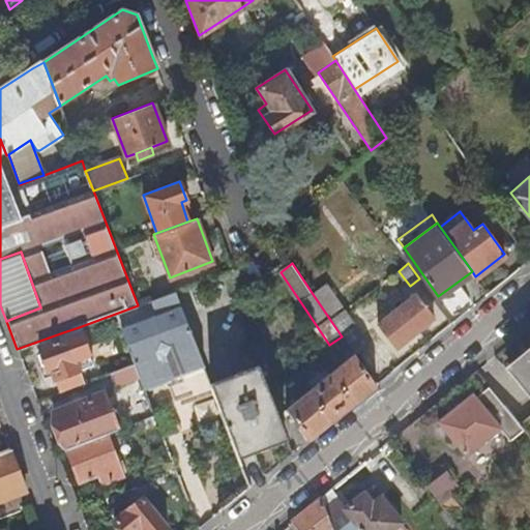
[(353,353),(354,354),(366,345),(326,285),(313,294),(342,336),(353,353)]
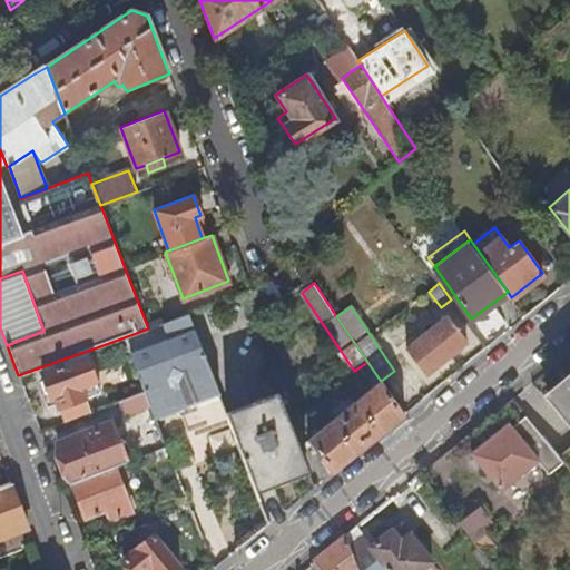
[(156,415),(218,393),(188,314),(172,320),(177,336),(131,354),(140,376),(145,390),(151,405),(156,415)]
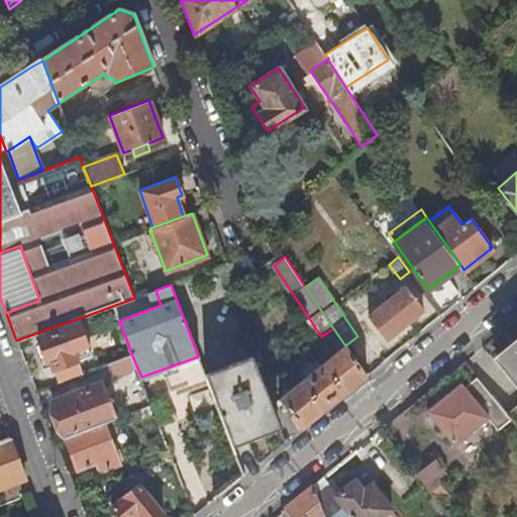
[(423,309),(404,286),(369,315),(387,338),(423,309)]
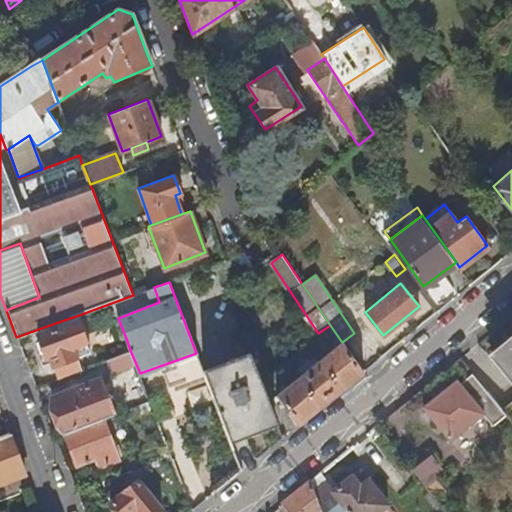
[(62,324),(37,334),(45,357),(49,356),(53,366),(89,352),(76,316),(61,321),(62,324)]
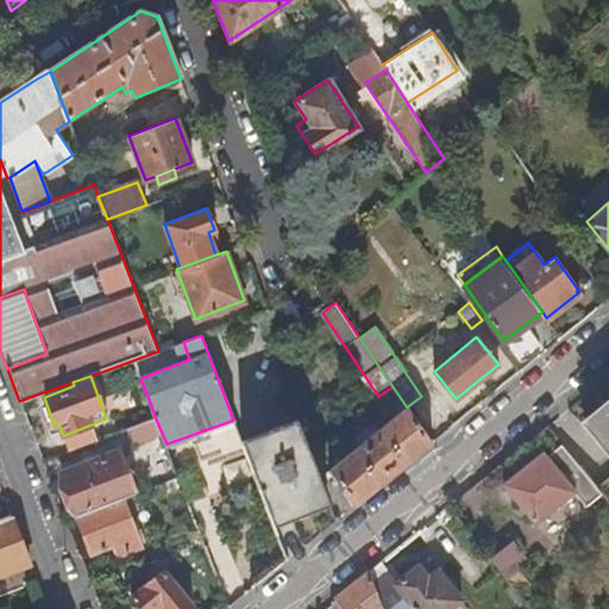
[(124,413),(129,427),(155,416),(150,402),(124,413)]
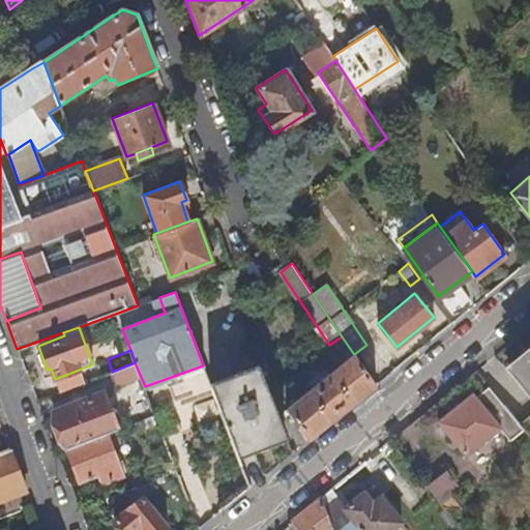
[(340,414),(376,384),(354,354),(353,353),(330,372),(326,367),(320,373),(323,378),(318,383),(314,378),(308,383),(312,387),(287,409),(307,440),(340,414)]
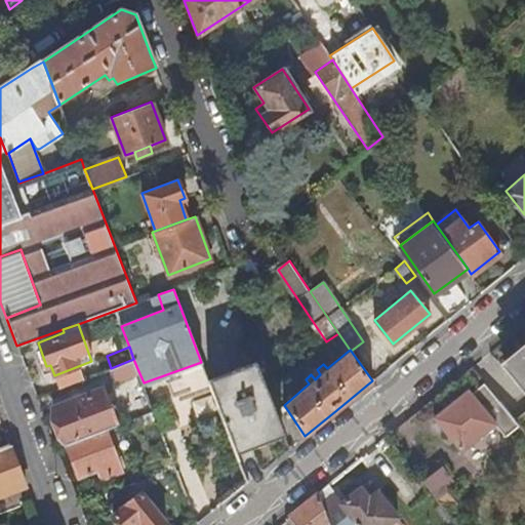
[(524,413),(515,421),(519,427),(524,434),(524,351),(505,369),(524,394),(524,413)]
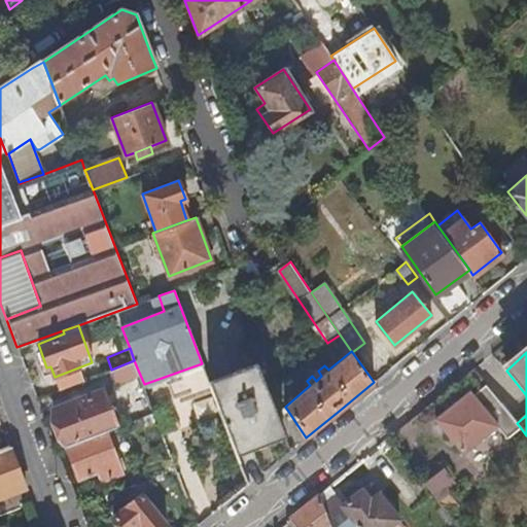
[(111,370),(110,370),(115,383),(140,375),(134,360),(111,370)]
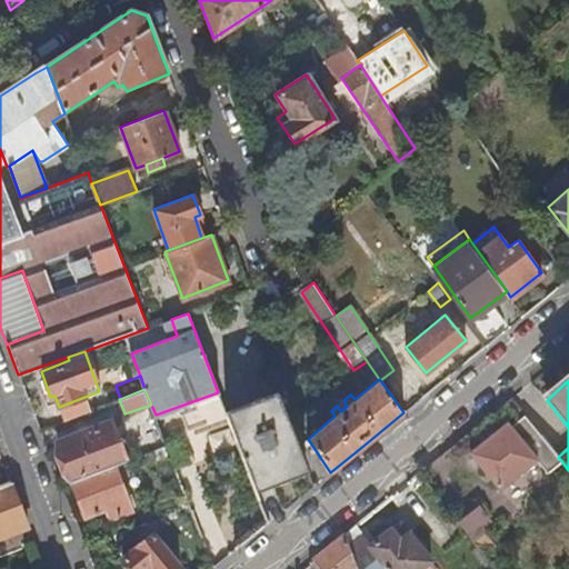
[(287,472),(305,466),(276,392),(226,412),(256,491),(288,478),(287,472)]
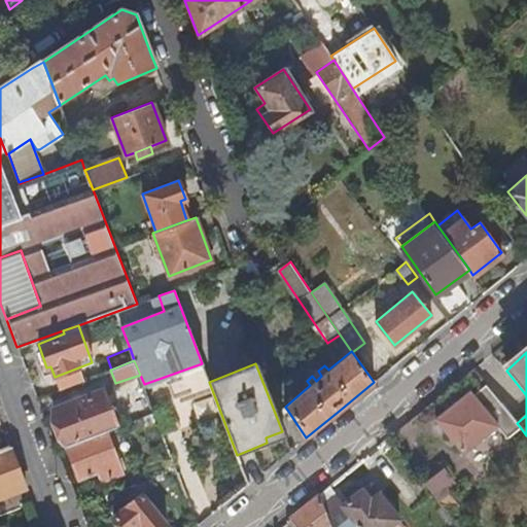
[(517,423),(486,385),(473,395),(469,391),(435,418),(464,453),(497,426),(507,438),(521,428),(517,423)]
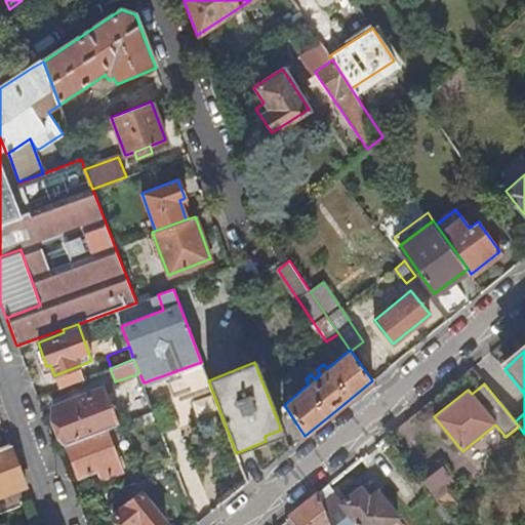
[(51,406),(67,443),(106,429),(116,425),(107,400),(105,393),(110,391),(108,385),(51,406)]
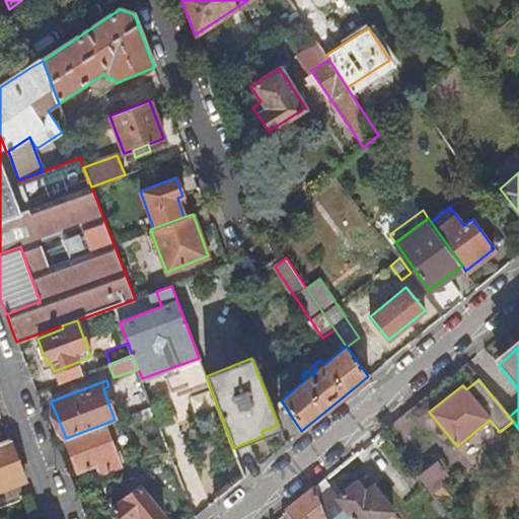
[(112,393),(108,386),(103,388),(105,395),(112,393)]
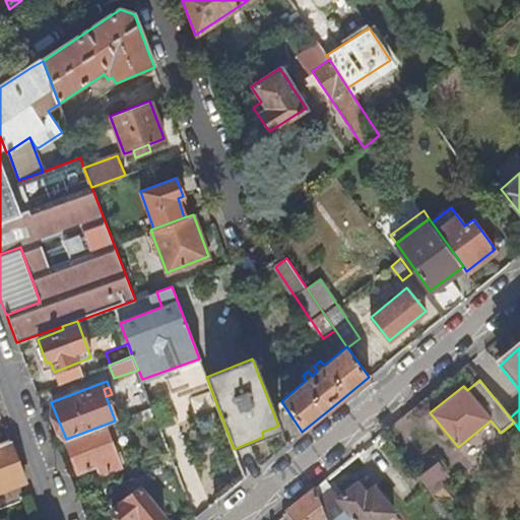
[(145,423),(156,417),(152,406),(140,410),(145,423)]
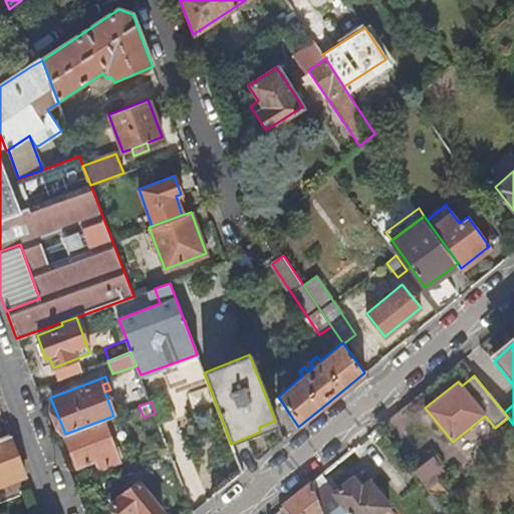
[(103,420),(65,434),(77,466),(96,458),(100,468),(118,460),(117,459),(111,441),(103,420)]
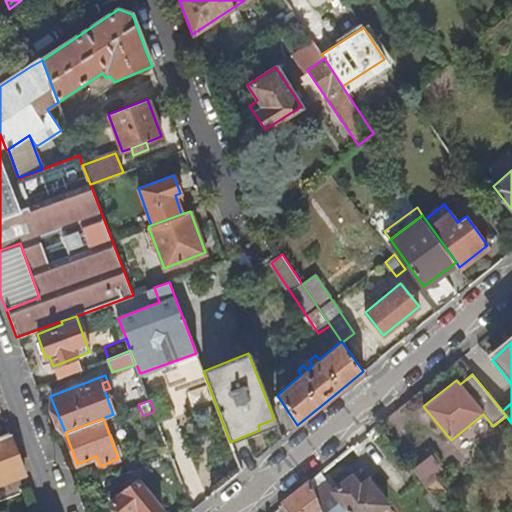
[(0,482),(24,473),(19,460),(9,433),(0,436),(0,482)]
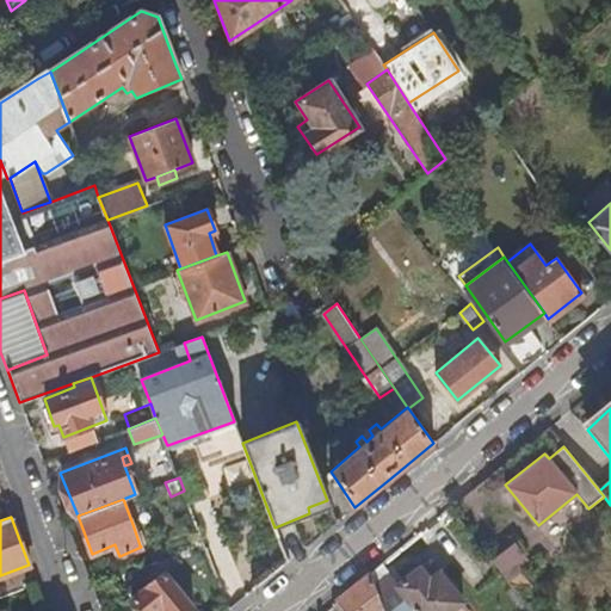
[(133,524),(140,545),(146,542),(139,522),(133,524)]
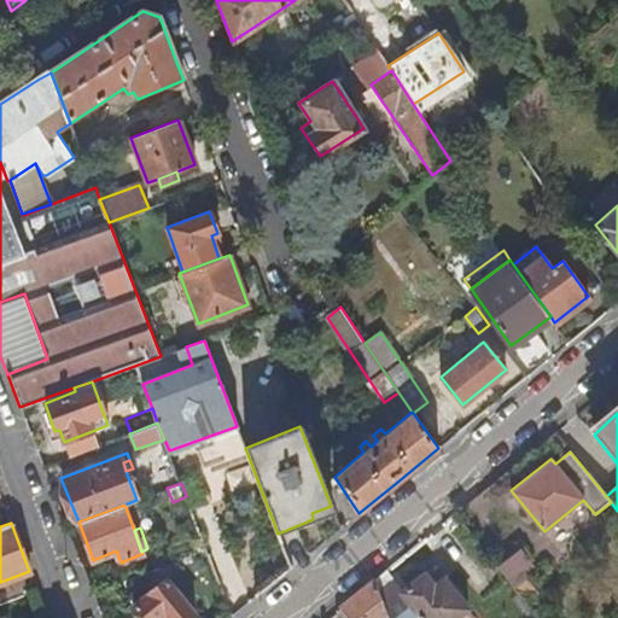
[(520,547),(497,566),(514,587),(536,569),(520,547)]
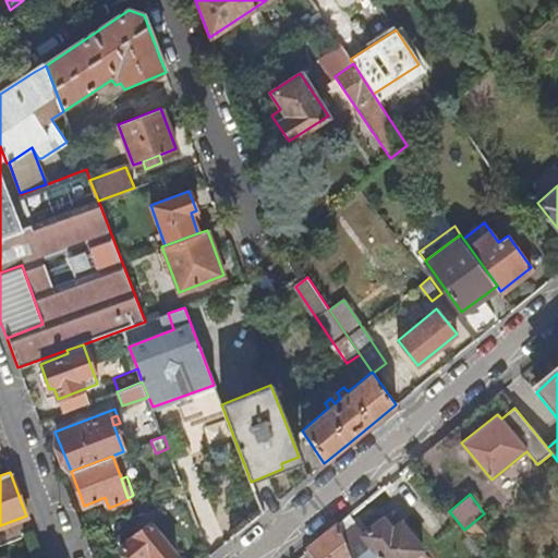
[(363,534),(348,514),(337,524),(349,557),(411,557),(423,549),(401,521),(392,529),(387,522),(383,518),(363,534)]
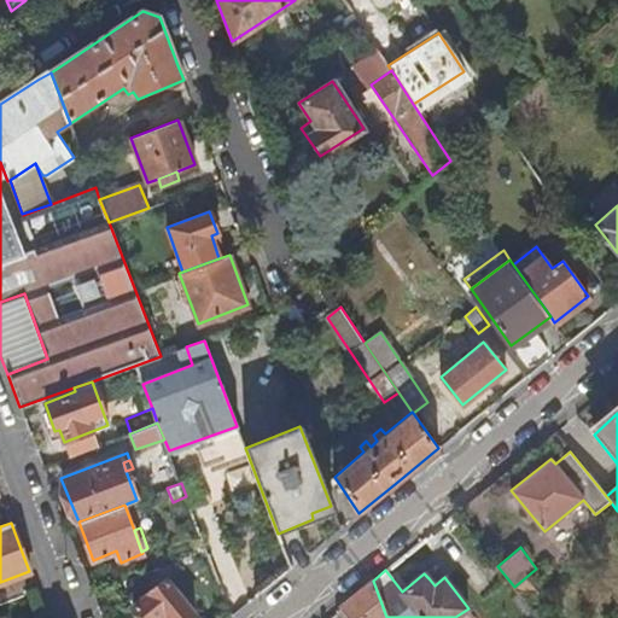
[(438,570),(429,578),(435,586),(444,577),(438,570)]
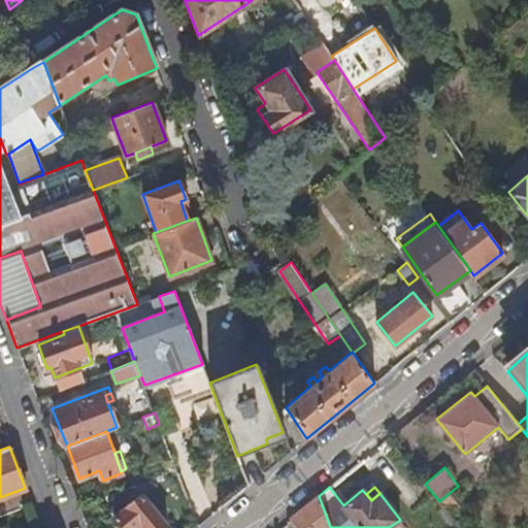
[(162,527),(167,524),(141,493),(114,517),(123,527),(162,527)]
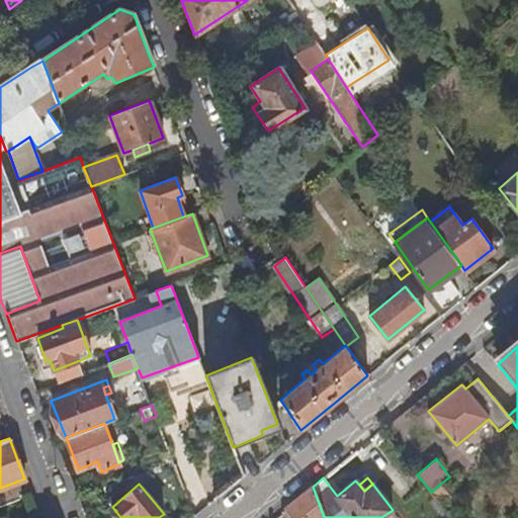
[(324,517),(313,487),(292,503),(286,508),(294,517),(324,517)]
